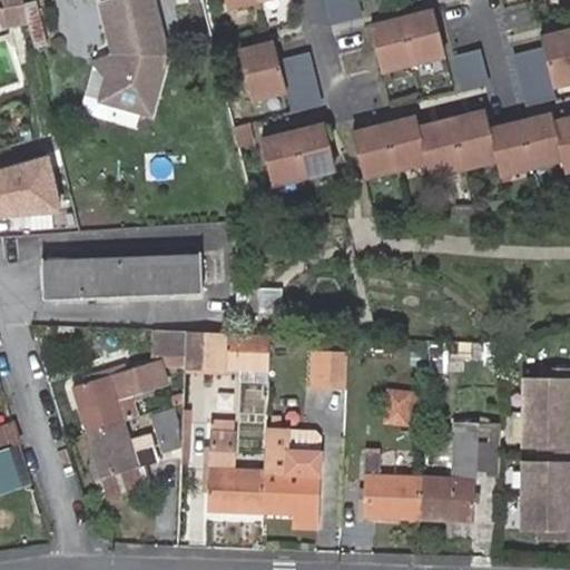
[(151,0),(114,0),(101,3),(115,55),(110,69),(95,65),(85,102),(90,114),(116,120),(121,105),(149,112),(166,55),(151,0)]
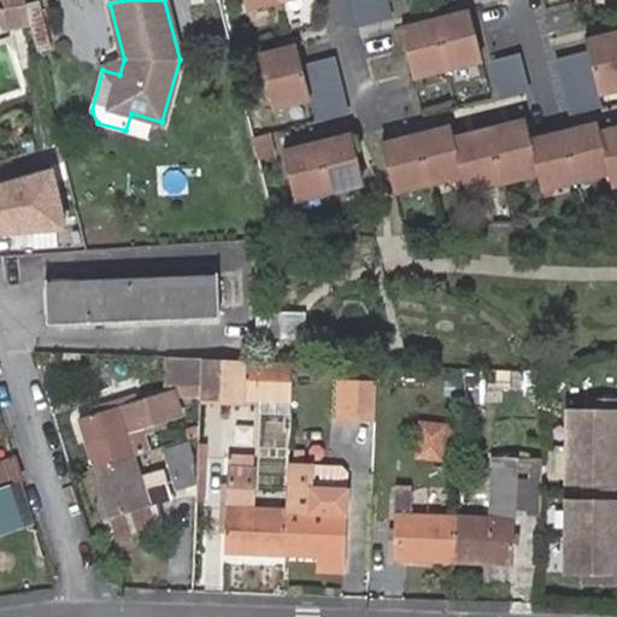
[(351,0),(358,27),(392,18),(387,0),(351,0)]
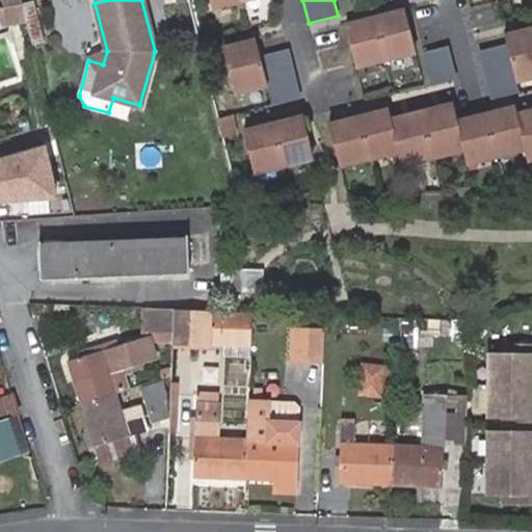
[(33,1),(22,3),(25,14),(26,21),(32,45),(45,42),(33,1)]
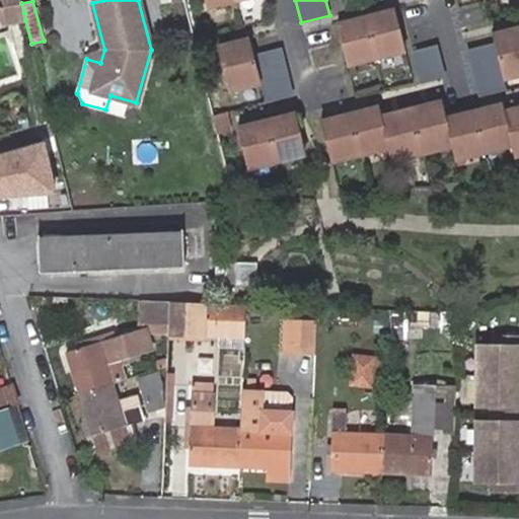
[(24,13),(21,3),(21,2),(3,6),(0,6),(0,17),(3,25),(25,20),(24,13)]
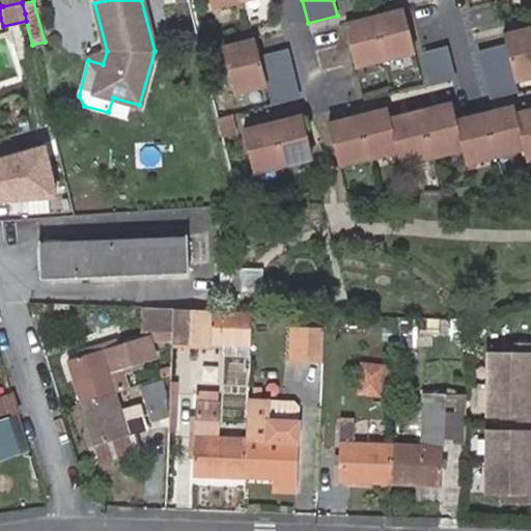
[(344,25),(355,63),(414,48),(403,9),(344,25)]
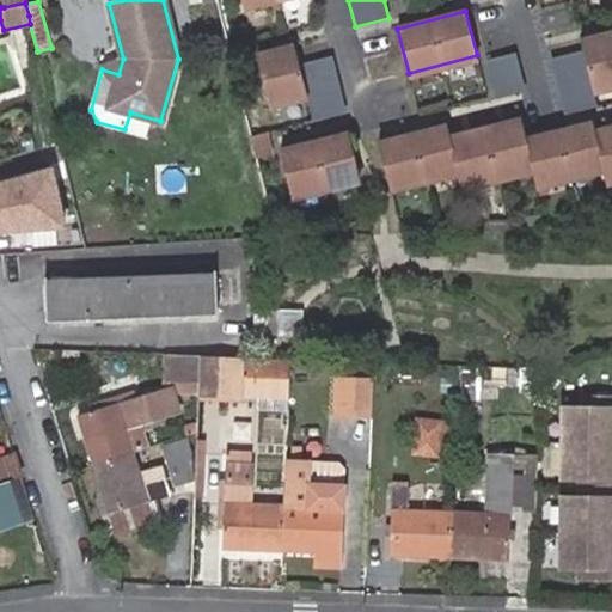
[(611,29),(581,37),(593,89),(611,84),(611,29)]
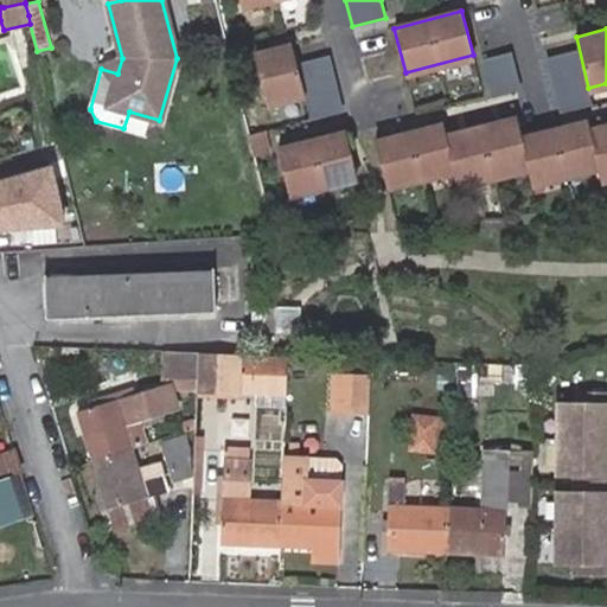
[(291,43),(254,52),(267,103),(304,94),(291,43)]
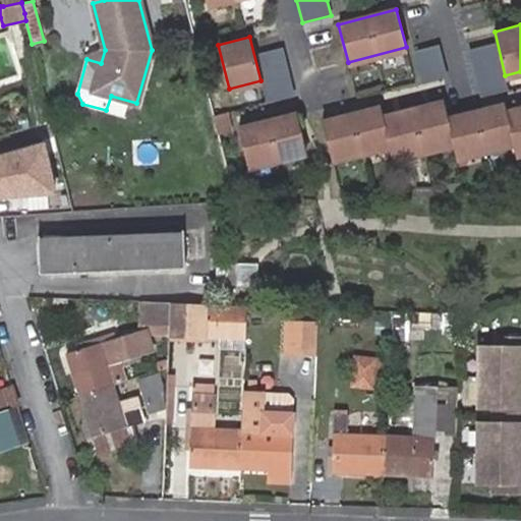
[(497,42),(468,49),(480,97),(509,90),(505,75),(497,42)]
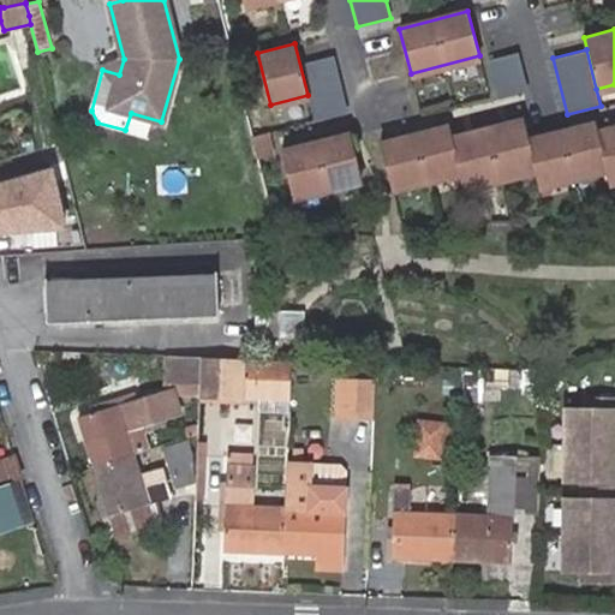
[(488,60),(497,99),(526,91),(517,53),(488,60)]
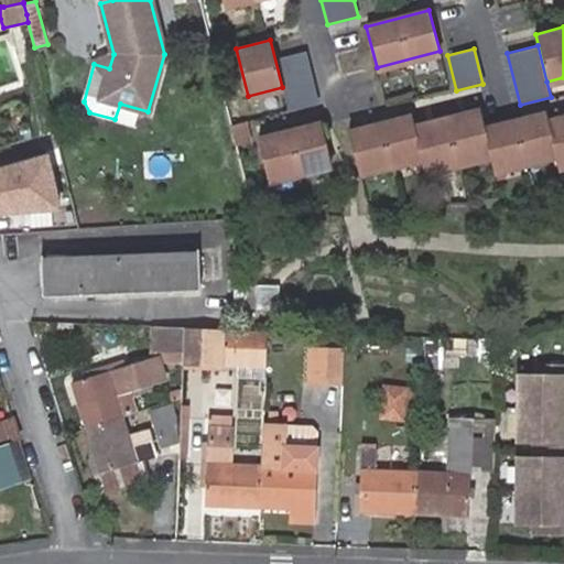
[(306,53),(278,61),(290,111),(320,104),(306,53)]
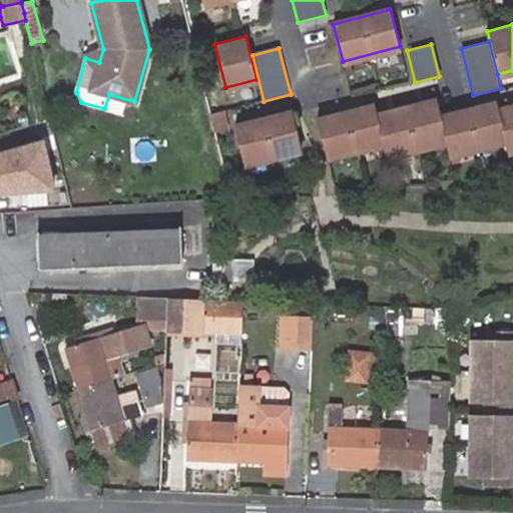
[(374,105),(318,119),(328,156),(384,142),(386,151),(445,137),(449,153),(505,139),(509,150),(512,148),(512,105),(498,110),(496,102),(441,117),(436,100),(377,115),(374,105)]
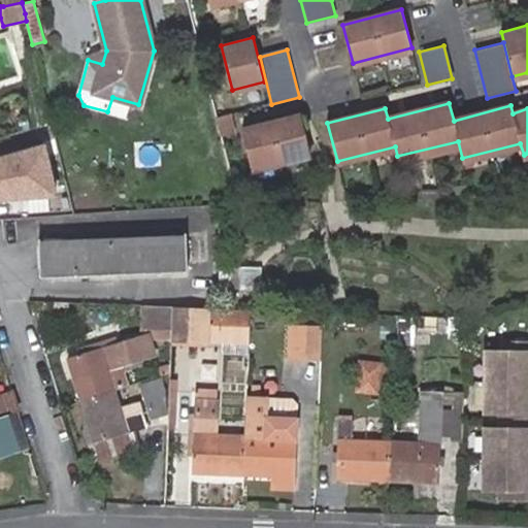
[(300,116),(242,130),(252,168),(310,154),(300,116)]
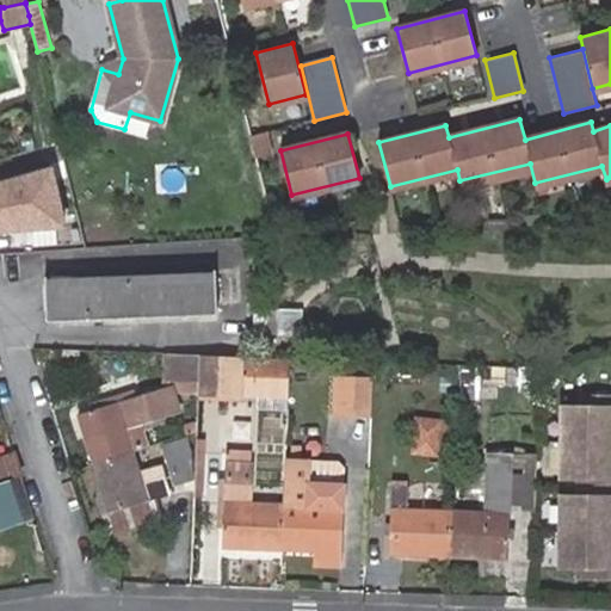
[(54,165),(0,179),(0,230),(71,227),(54,165)]
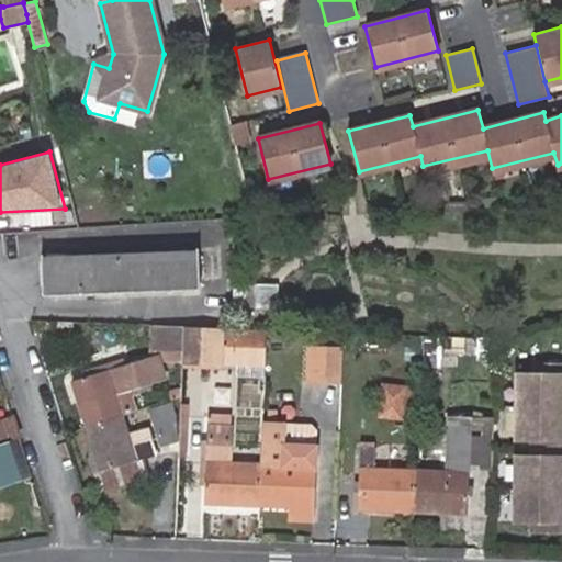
[(200,248),(41,257),(43,296),(203,289),(202,279),(217,279),(216,248),(200,248)]
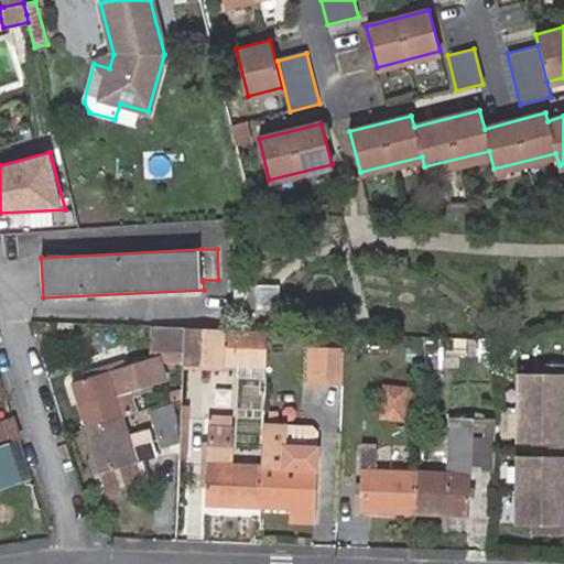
[(248,308),(248,286),(236,285),(236,308),(248,308)]
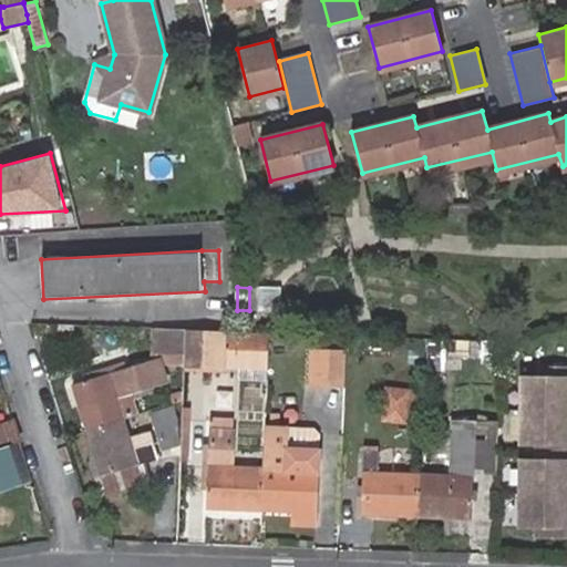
[(258,289),(257,311),(281,311),(281,289),(258,289)]
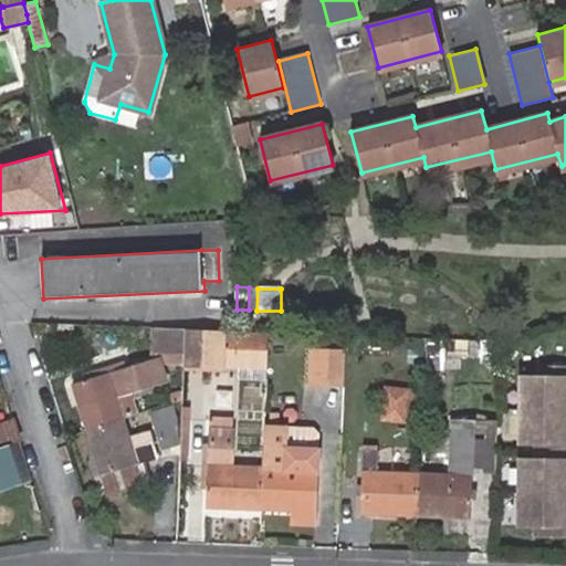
[(252,327),(252,316),(240,315),(239,326),(252,327)]
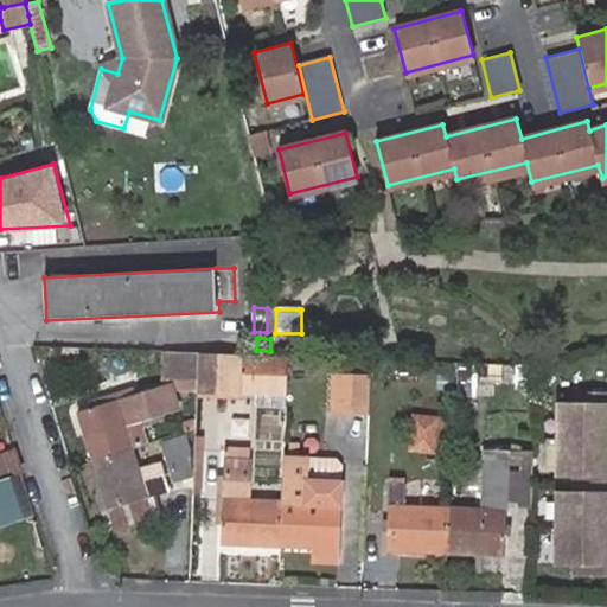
[(197,377),(197,351),(165,350),(164,376),(197,377)]
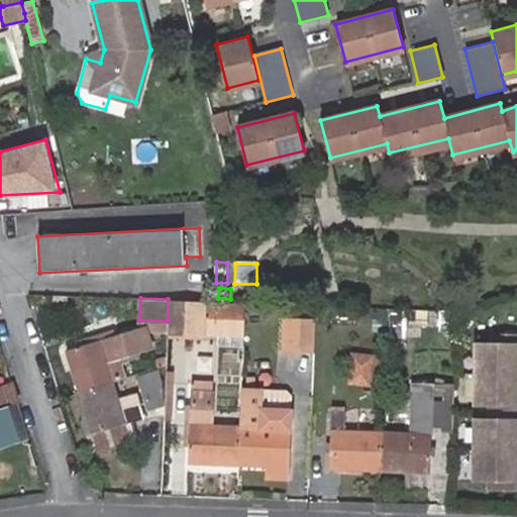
[(243,331),(244,302),(168,299),(168,321),(168,329),(243,331)]
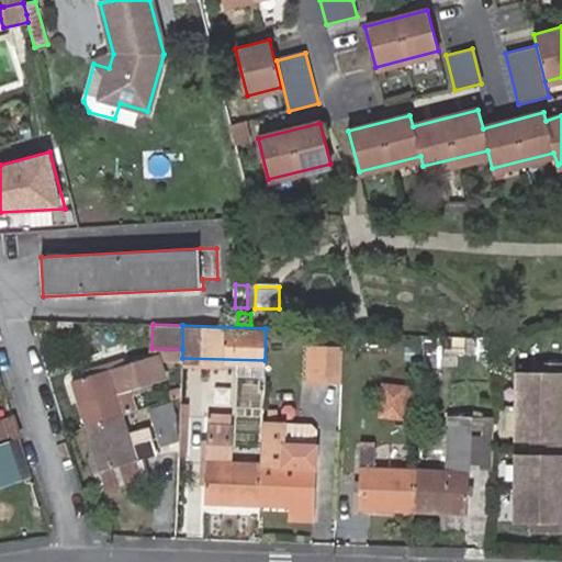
[(340,381),(341,348),(308,347),(307,380),(340,381)]
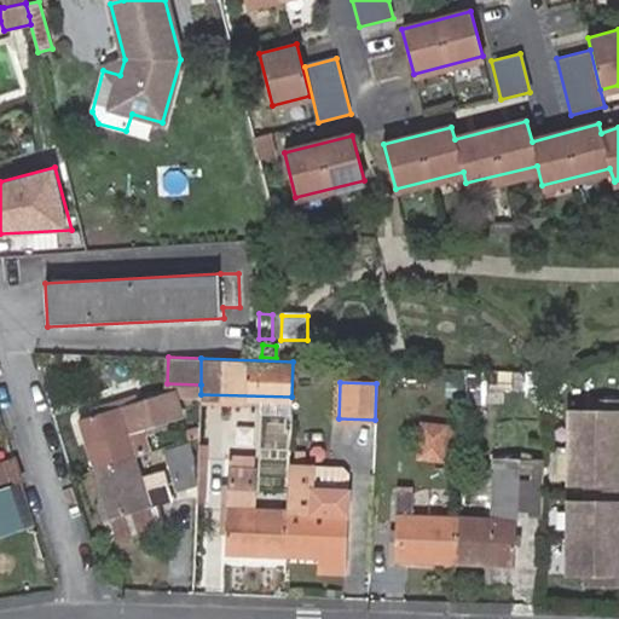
[(201,385),(167,383),(171,391),(173,394),(174,398),(200,398),(201,394),(201,385)]
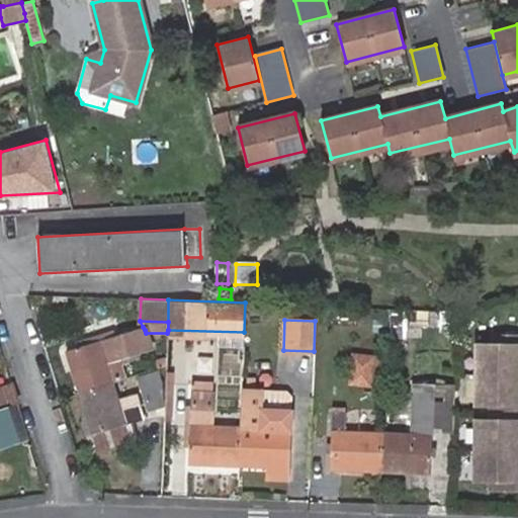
[(68,351),(81,395),(113,383),(107,364),(152,350),(146,333),(145,330),(143,327),(68,351)]
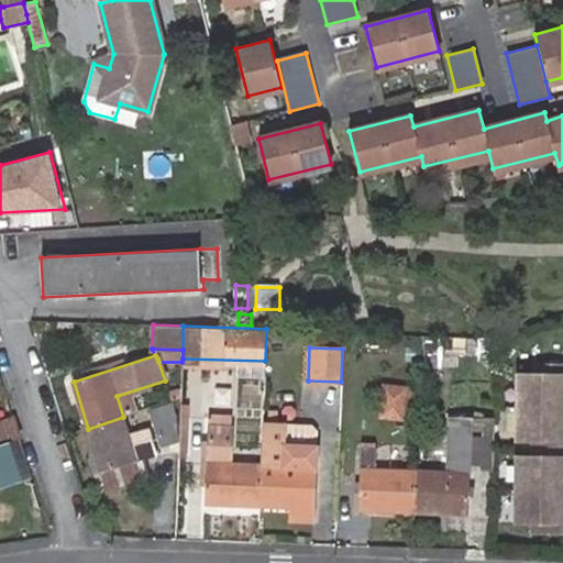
[(534,455),(519,455),(518,520),(533,521),(533,530),(562,530),(562,363),(536,363),(536,373),(520,373),(519,438),(534,439),(534,455)]
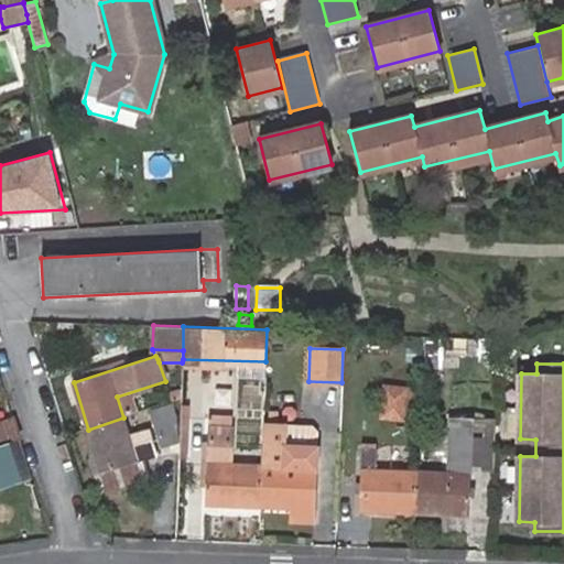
[(379,419),(407,421),(410,387),(382,384),(379,419)]
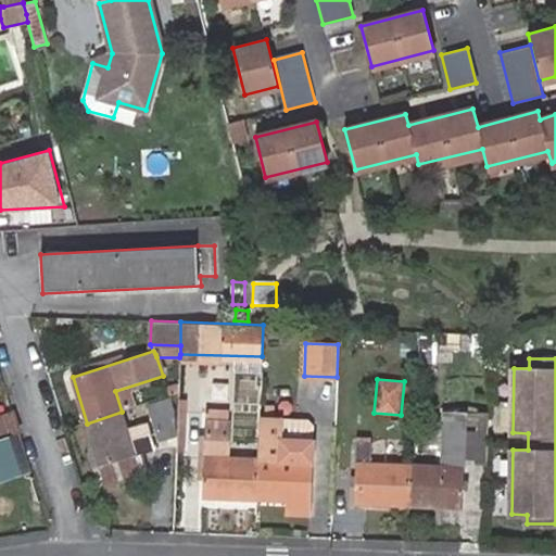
[(169,397),(148,405),(158,441),(176,438),(175,412),(169,397)]
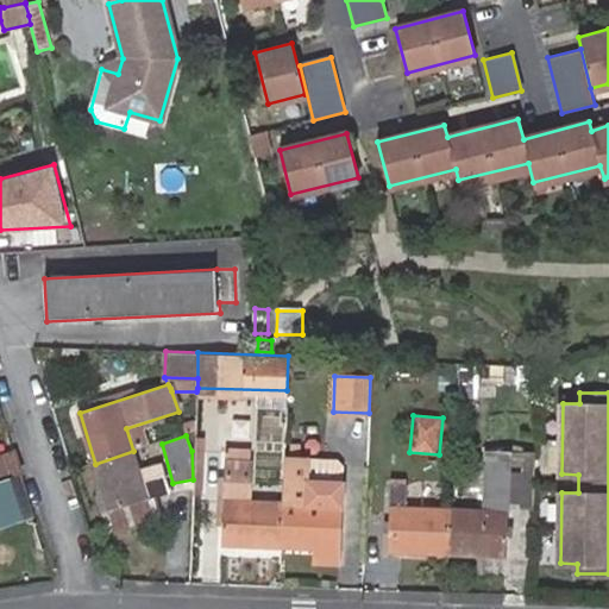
[(282,545),(284,498),(250,497),(251,446),(225,445),(221,542),(282,545)]
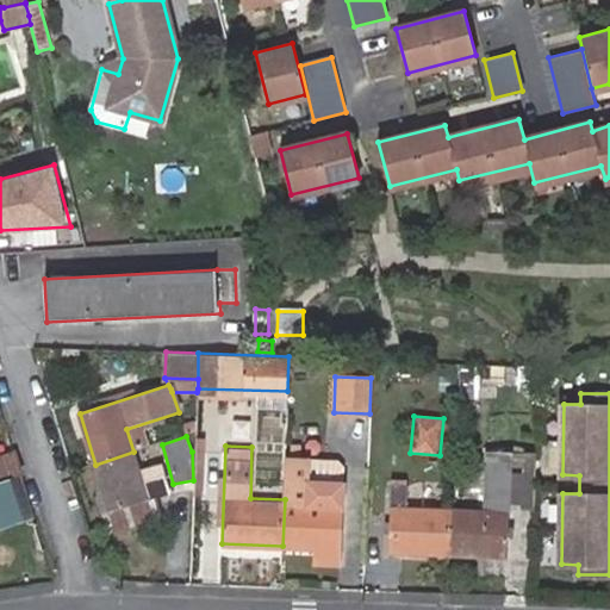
[(134,452),(95,465),(111,512),(155,497),(168,493),(162,478),(159,465),(139,471),(134,452)]
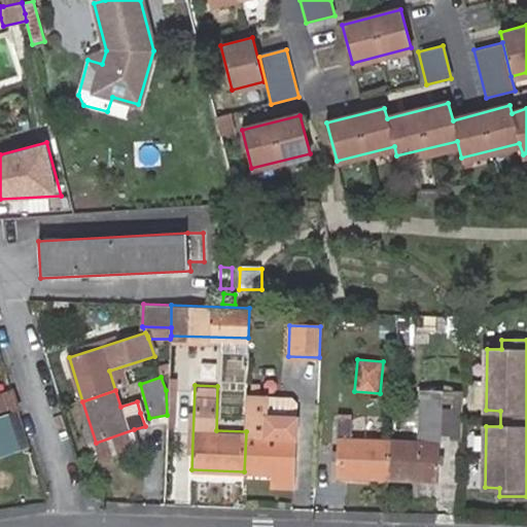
[(436,480),(438,440),(438,424),(442,391),(420,390),(417,438),(387,436),(386,478),(436,480)]
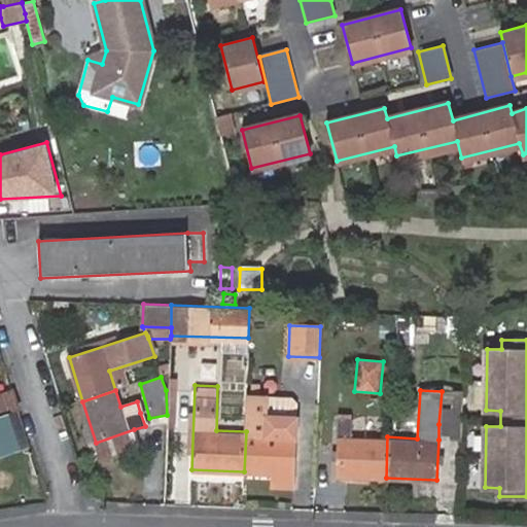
[(460,391),(442,391),(438,424),(438,440),(460,441),(460,391)]
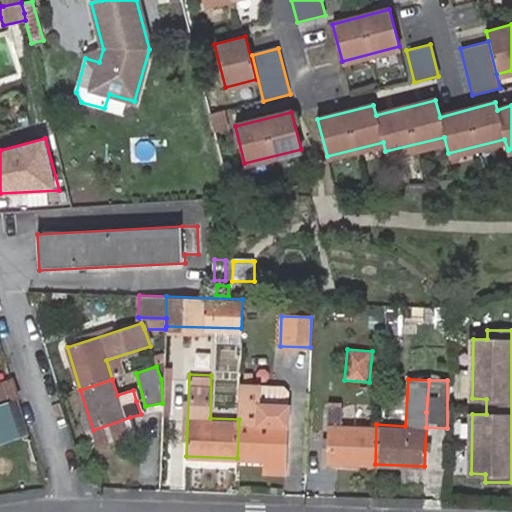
[(0,405),(10,402),(14,400),(9,383),(0,386),(0,405)]
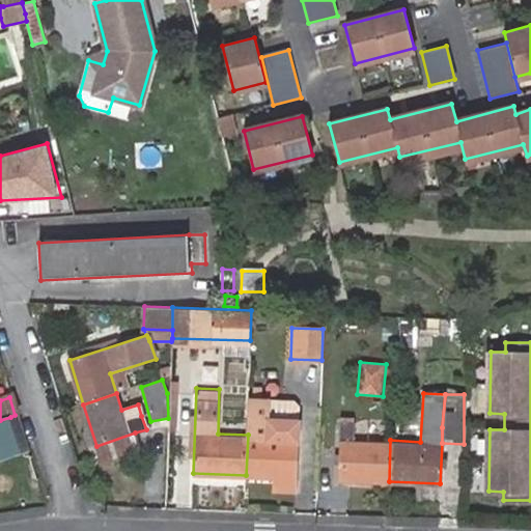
[(10,417),(0,420),(0,454),(21,447),(10,417)]
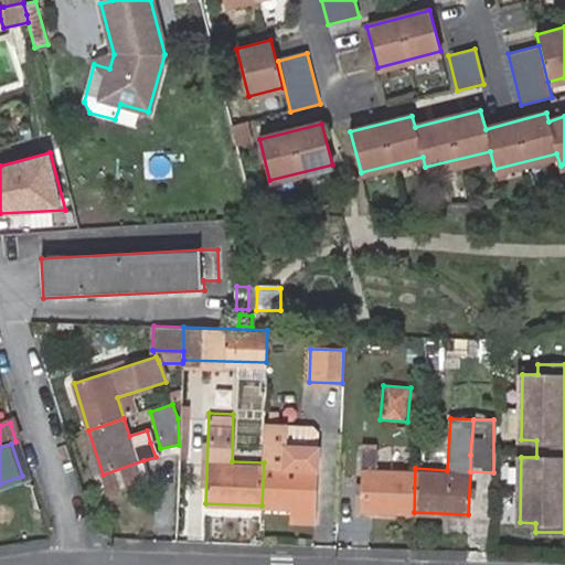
[(317,508),(318,447),(280,445),(280,464),(264,462),(262,505),(317,508)]
